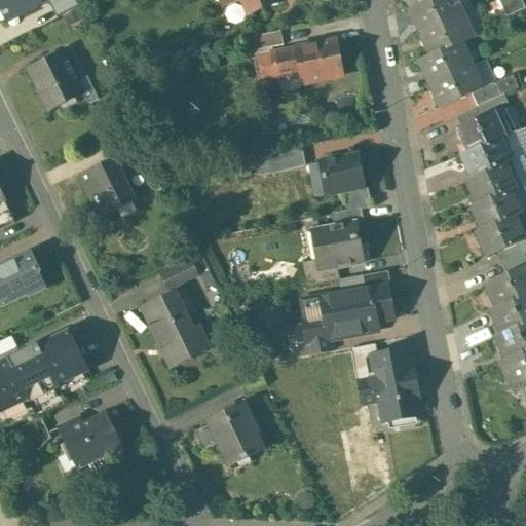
[(0,0),(0,17),(5,28),(58,0),(0,0)]
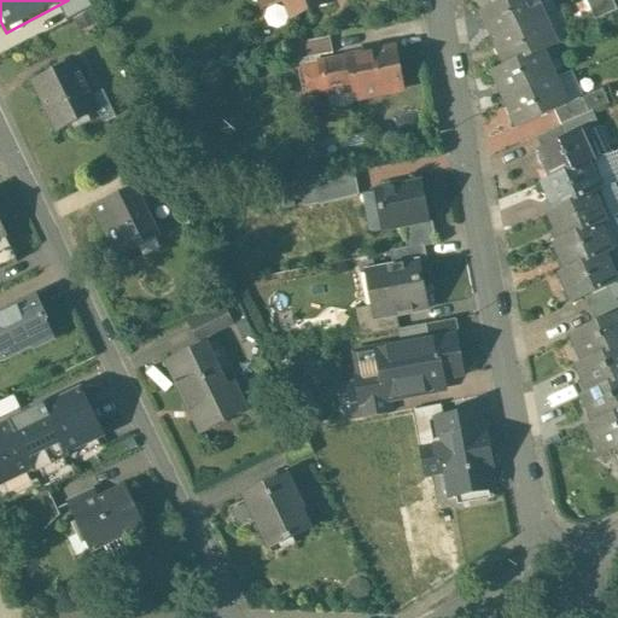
[(250,0),(254,3),(258,4),(260,3),(261,5),(274,0),(284,0),(291,16),(314,7),(312,0),(250,0)]
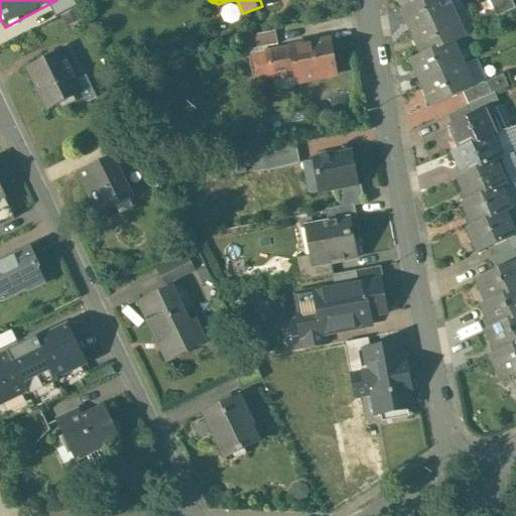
[(425,0),(413,6),(402,11),(412,33),(453,15),(445,0),(425,0)]
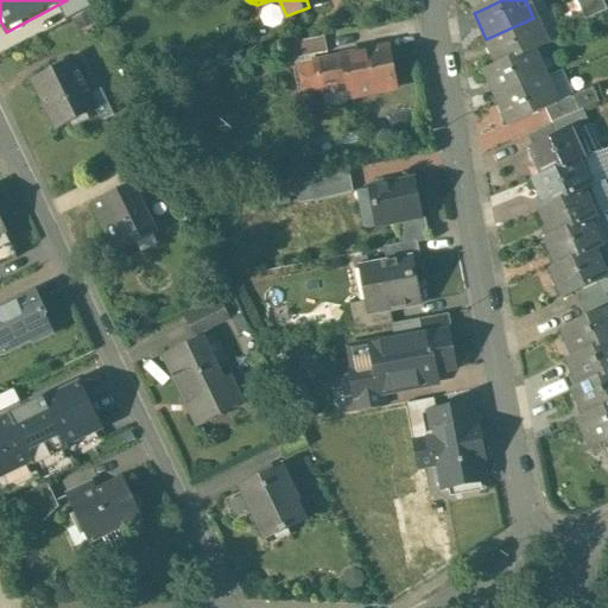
[(601,0),(575,0),(584,20),(606,11),(601,0)]
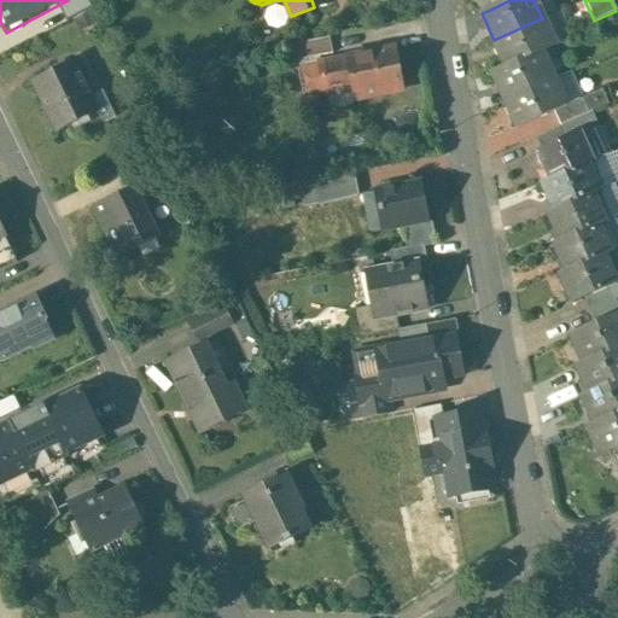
[(542,18),(494,40),(506,66),(541,51),(554,45),(542,18)]
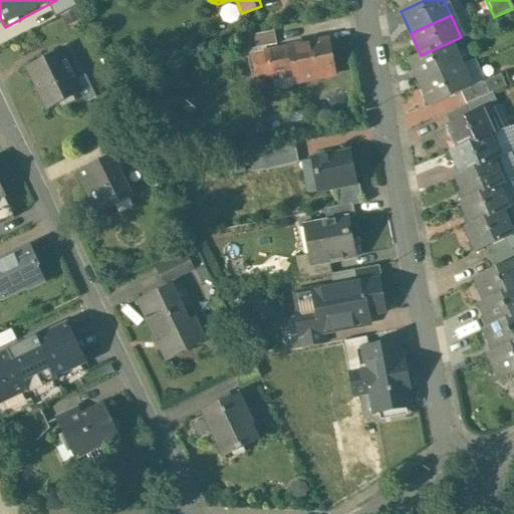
[(273,31),(239,38),(242,51),(276,45),(273,31)]
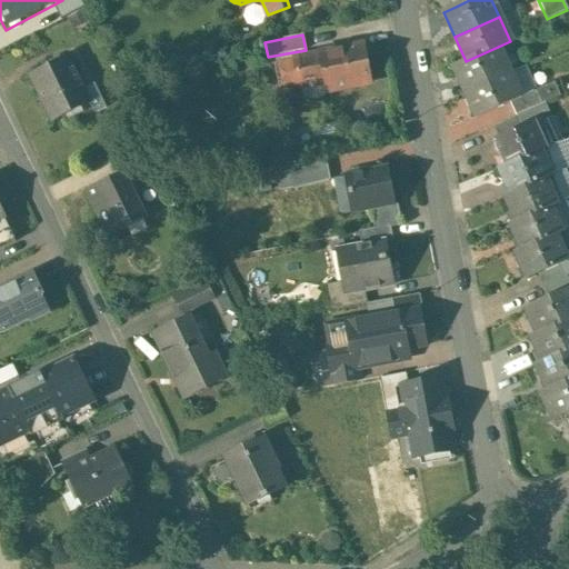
[(361,46),(295,59),(300,86),(326,81),(328,91),(369,83),(361,46)]
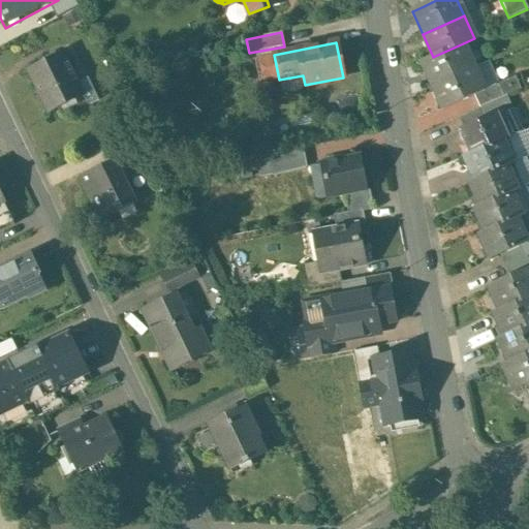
[(433,57),(422,62),(432,86),(473,67),(463,43),(433,57)]
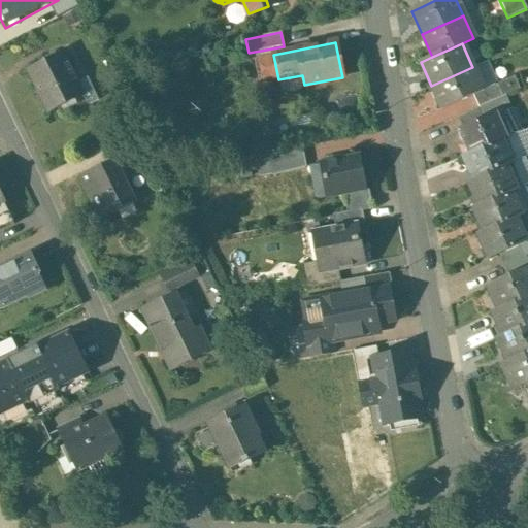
[(62,54),(28,69),(48,111),(83,96),(76,83),(75,83),(76,81),(67,62),(66,63),(62,54)]
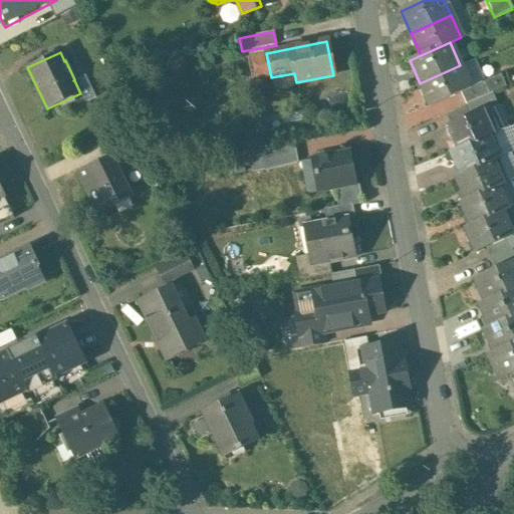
[(460,65),(420,83),(430,105),(460,92),(470,87),(470,86),(460,65)]
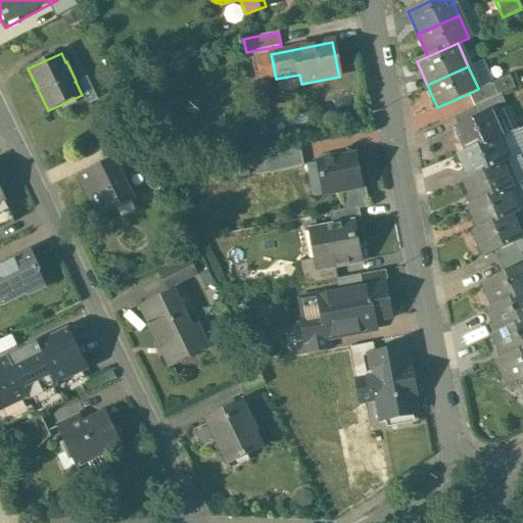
[(509,75),(491,82),(498,96),(515,88),(509,75)]
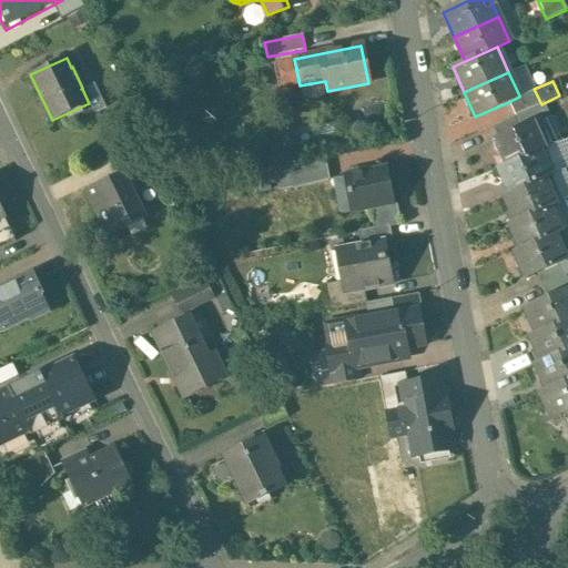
[(105,108),(94,83),(82,89),(89,103),(93,113),(105,108)]
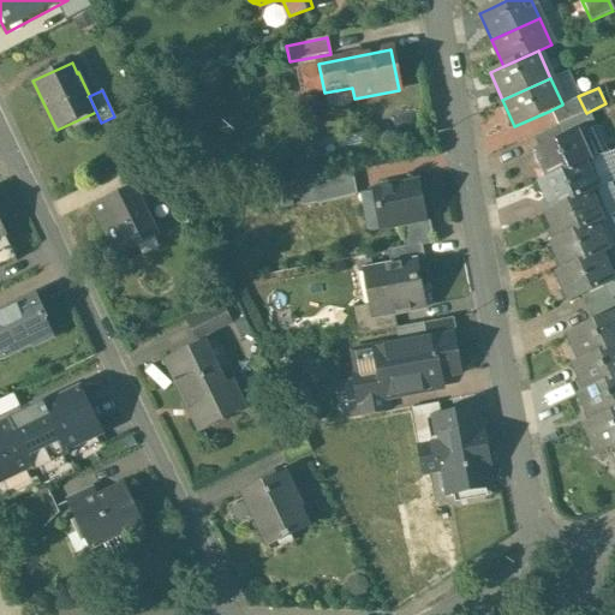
[(578,96),(562,103),(562,105),(550,111),(557,125),(560,126),(586,113),(578,96)]
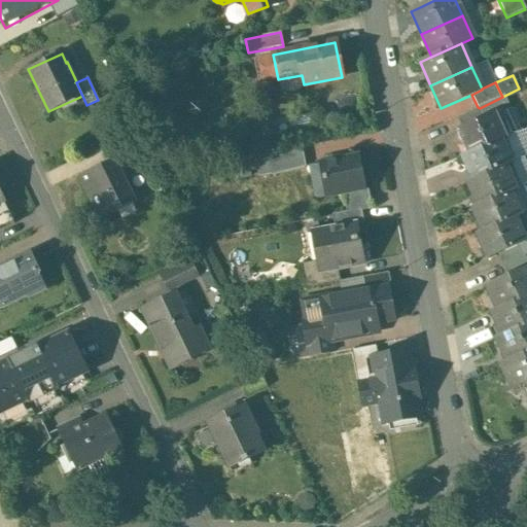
[(478,107),(457,117),(462,128),(484,117),(480,108),(478,107)]
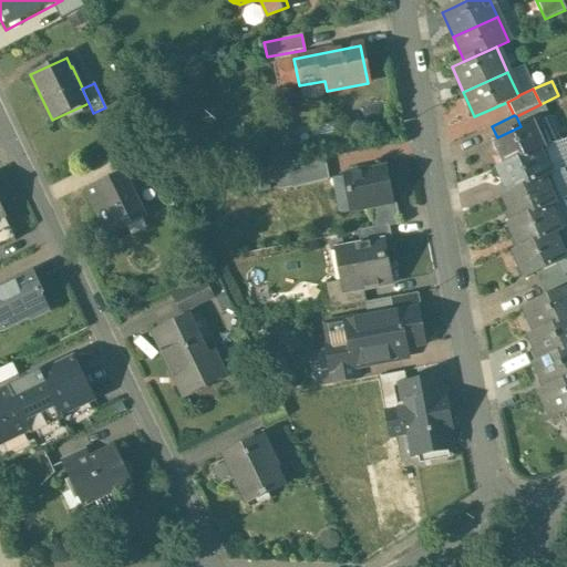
[(497,137),(491,140),(503,166),(538,150),(545,147),(533,122),(521,126),(497,137)]
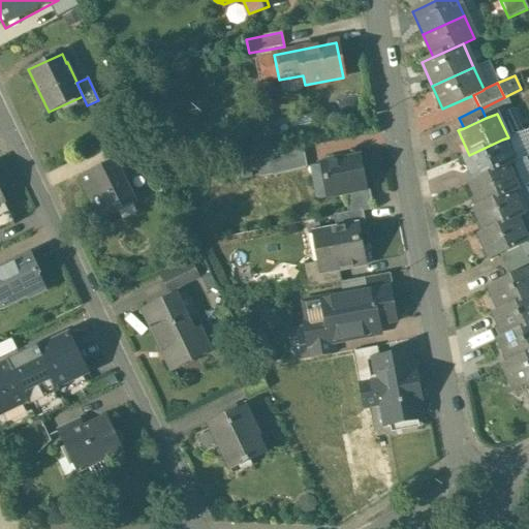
[(469,155),(463,157),(473,181),(507,166),(512,163),(502,139),(469,155)]
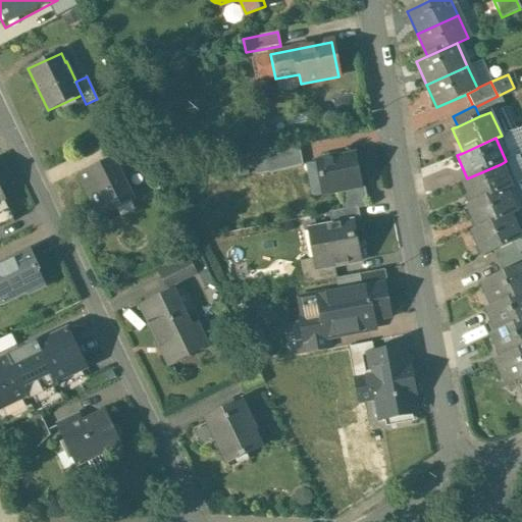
[(298,146),(265,152),(268,166),(301,160),(298,146)]
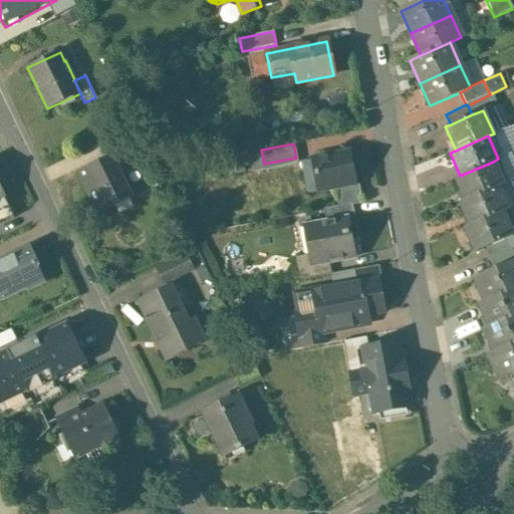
[(261,150),(250,152),(254,172),(265,170),(264,164),(261,150)]
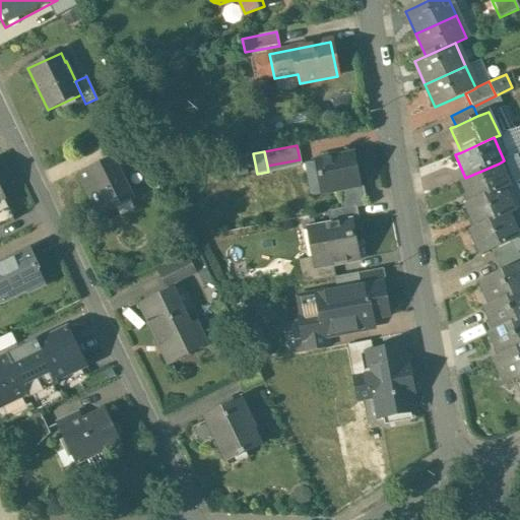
[(351,153),(316,160),(322,193),(338,190),(358,187),(351,153)]
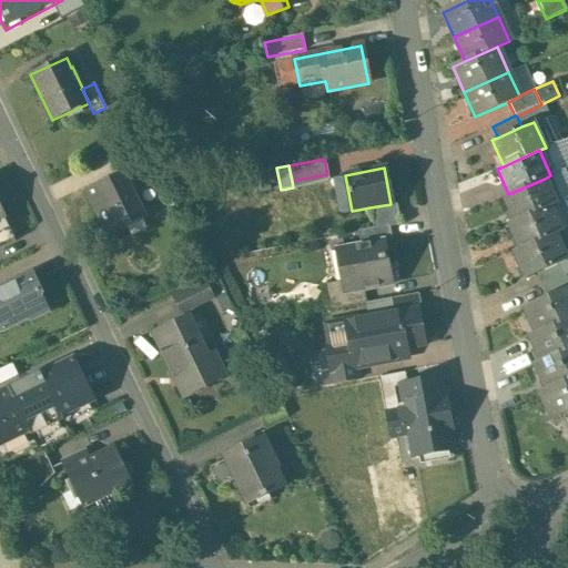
[(122,173),(87,190),(108,235),(144,217),(122,173)]
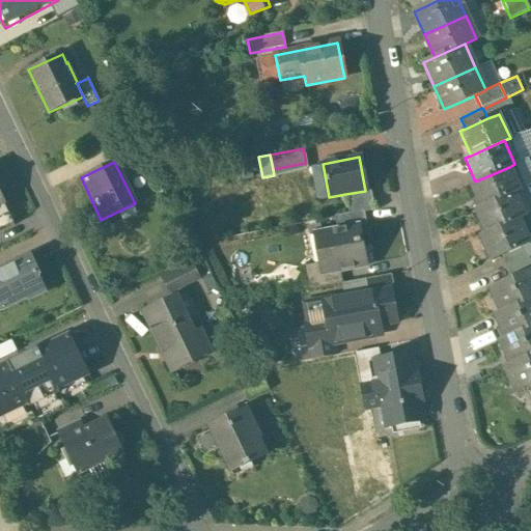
[(475,182),(470,184),(480,207),(520,190),(509,167),(475,182)]
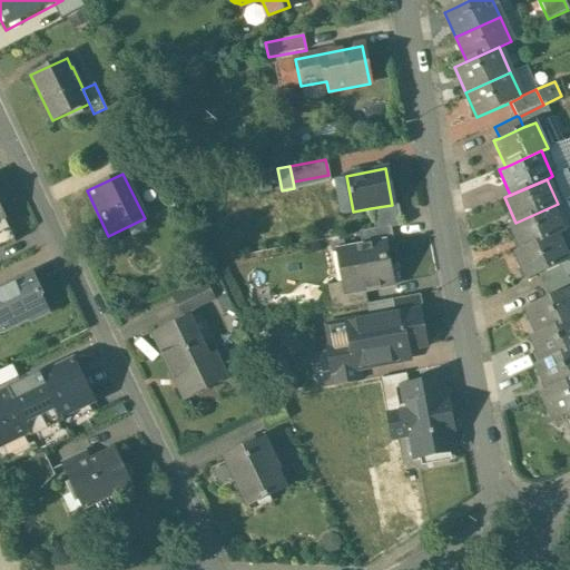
[(516,223),(510,225),(521,251),(558,235),(569,228),(569,212),(564,202),(516,223)]
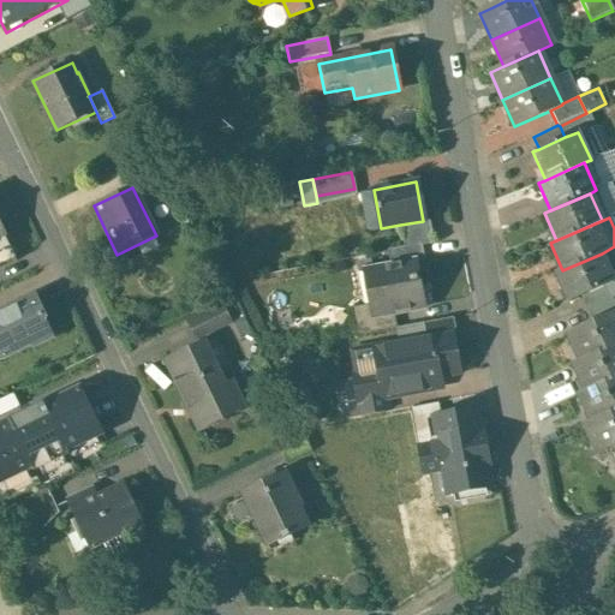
[(423,221),(400,225),(404,246),(421,244),(421,245),(433,244),(429,220),(423,221)]
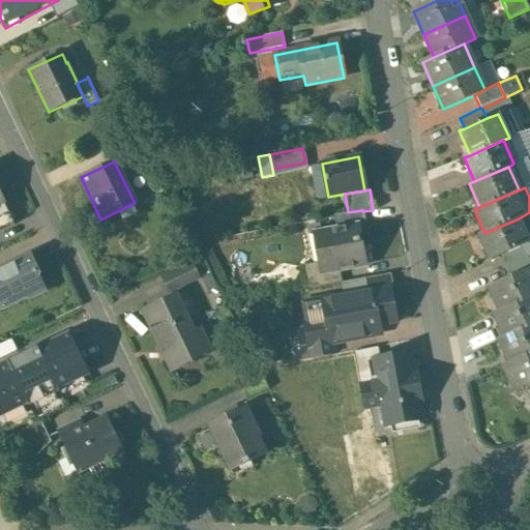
[(0,231),(13,225),(3,202),(4,202),(0,192),(0,231)]
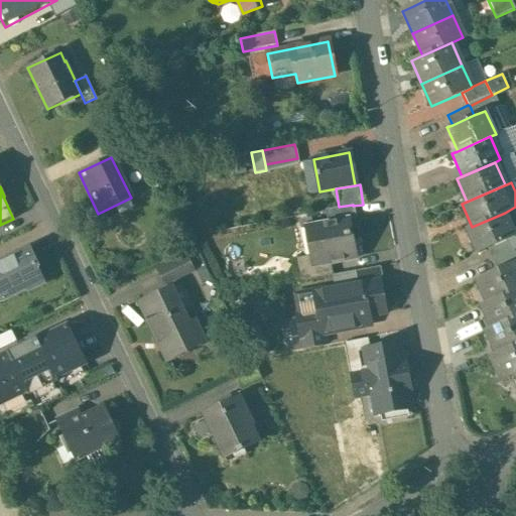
[(339,207),(325,210),(328,223),(348,219),(348,220),(356,219),(353,206),(353,205),(339,207)]
